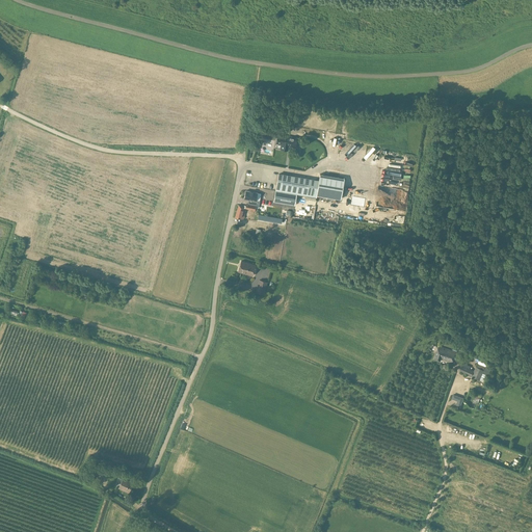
[(276,143),(281,144),(281,149),(288,151),(289,145),(295,147),(297,138),(277,135),(276,143)]
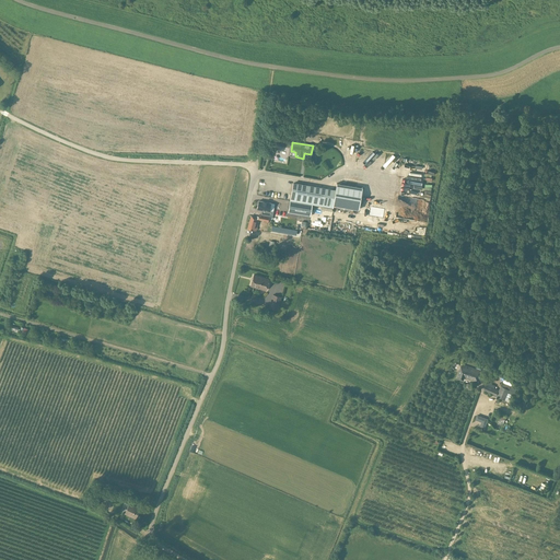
[(349,173),(348,179),(363,183),(363,178),(369,179),(370,173),(364,172),(363,175),(360,174),(360,172),(353,170),(353,174),(349,173)]
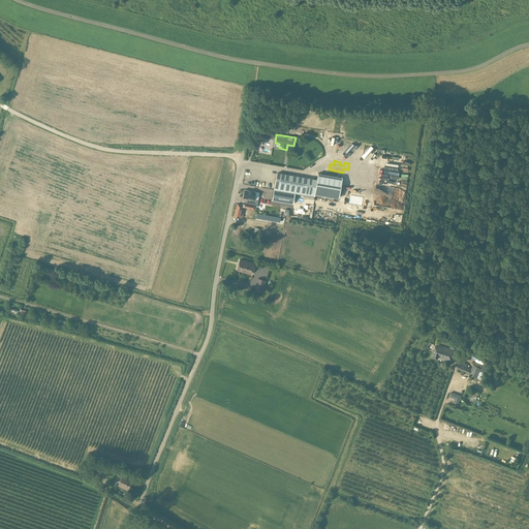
[(270,173),(267,188),(280,191),(280,190),(292,192),(293,190),(297,190),(296,193),(314,196),(314,194),(339,197),(342,177),(318,173),(317,180),(299,177),(298,178),(286,176),(287,173),(272,170),(271,174),(270,173)]
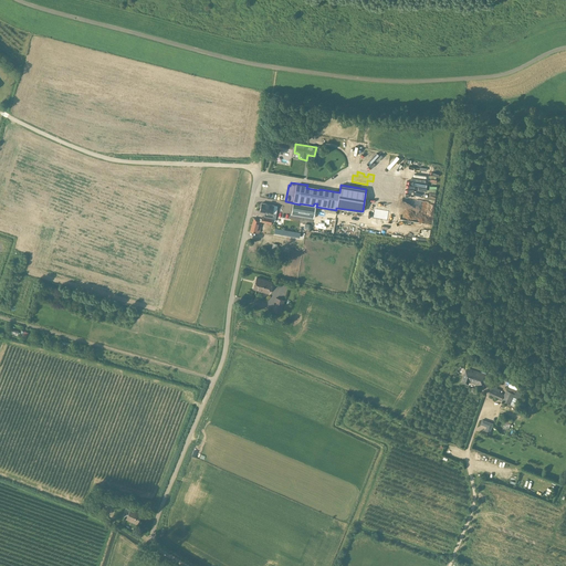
[(416,196),(440,199),(441,195),(431,194),(431,190),(423,189),(422,192),(416,192),(416,196)]
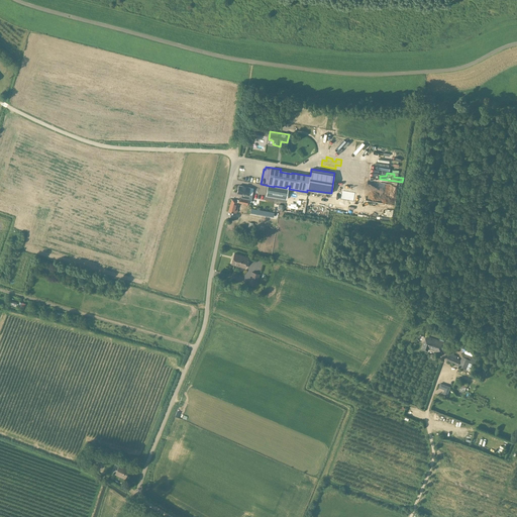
[(250,188),(238,186),(237,193),(241,194),(241,195),(243,196),(242,198),(251,200),(252,195),(248,195),(250,188)]
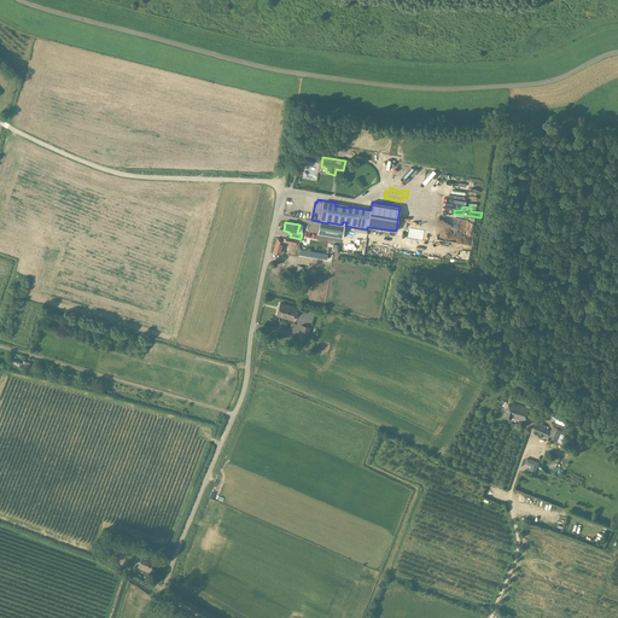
[(344,228),(320,225),(318,237),(342,240),(344,228)]
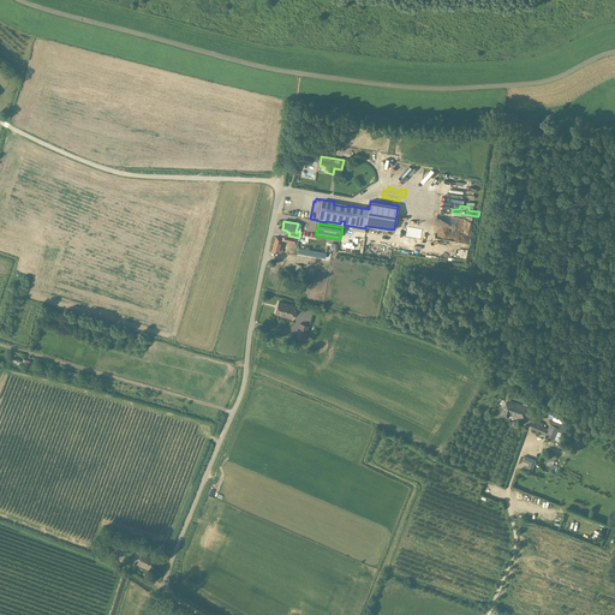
[(406,237),(421,239),(423,230),(407,227),(406,237)]
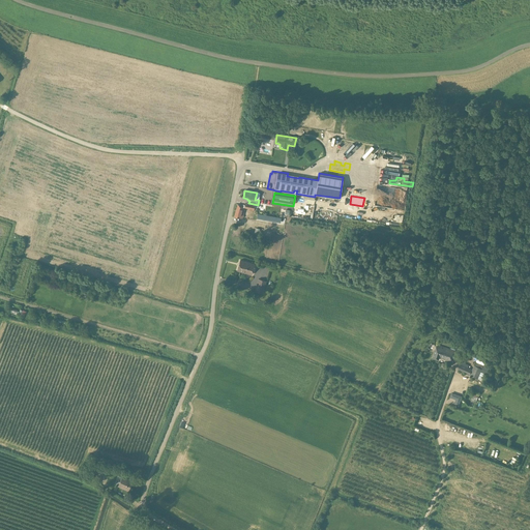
[(234,216),(242,218),(244,209),(243,209),(244,208),(249,209),(253,210),(255,205),(245,204),(245,205),(243,205),(243,206),(237,204),(234,216)]
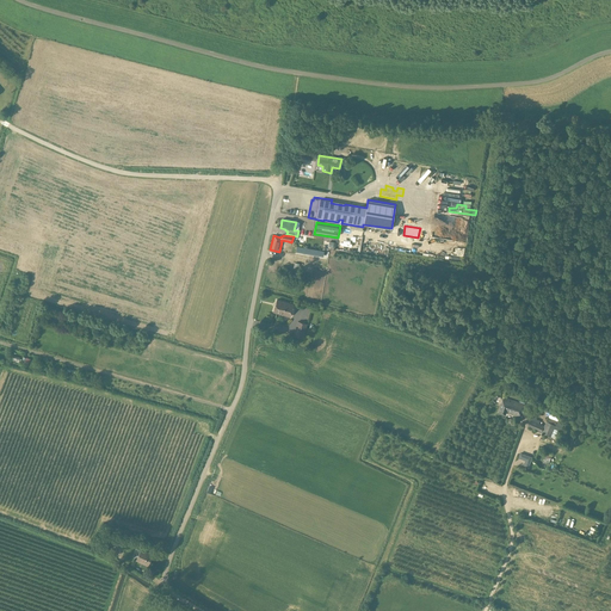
[(296,246),(296,252),(323,257),(325,251),(296,246)]
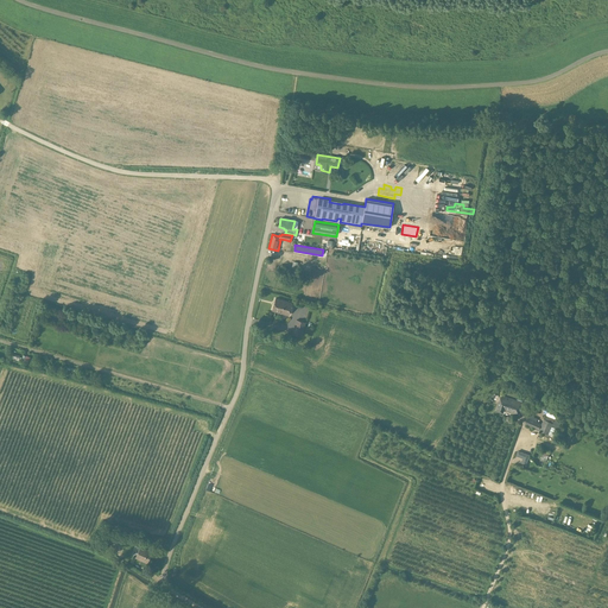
[(276,298),(272,310),(289,316),(292,303),(276,298)]
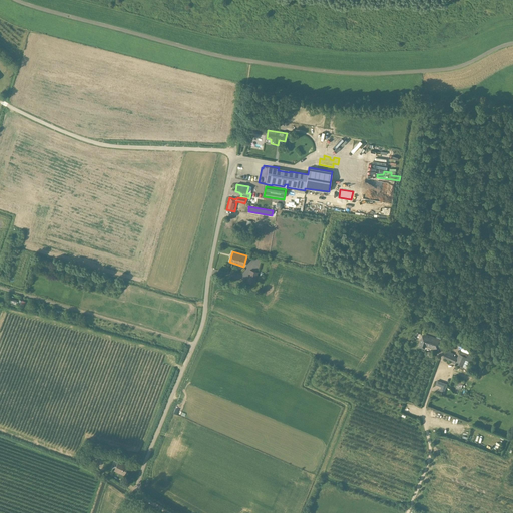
[(249,270),(246,282),(253,285),(258,272),(249,270)]
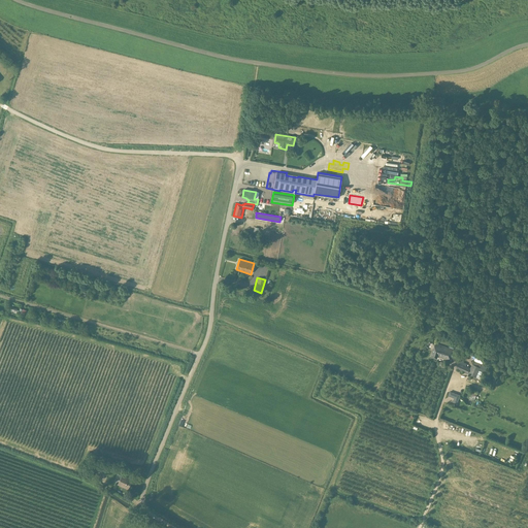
[(431,356),(436,358),(437,356),(449,360),(451,353),(457,355),(458,351),(453,350),(435,343),(431,356)]
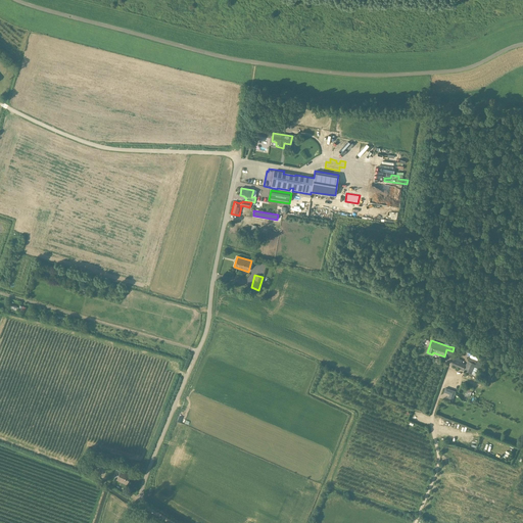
[(454,360),(452,365),(464,370),(473,374),(477,366),(476,365),(468,361),(466,365),(454,360)]
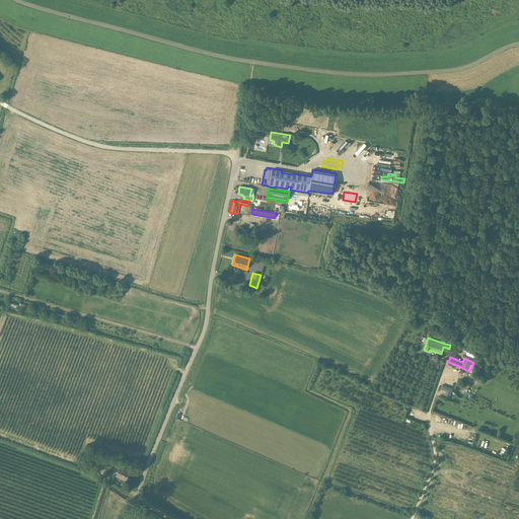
[(447,391),(445,395),(449,396),(453,387),(443,383),(441,388),(447,391)]
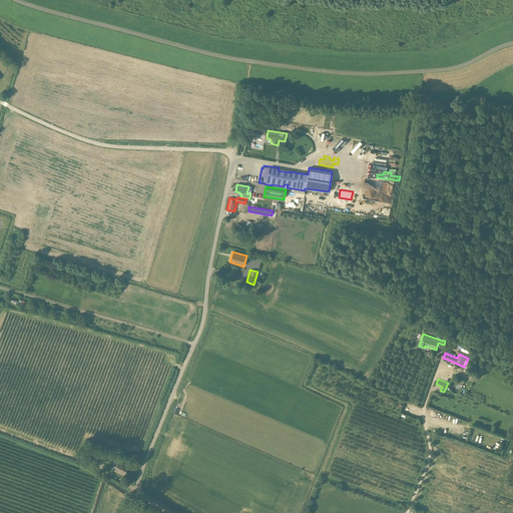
[(104,452),(100,458),(106,461),(109,454),(104,452)]
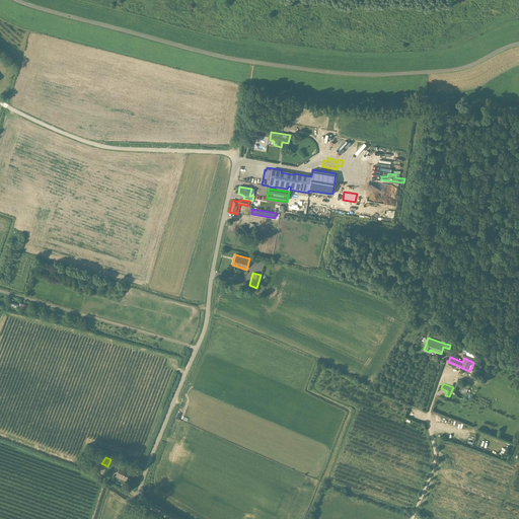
[(116,475),(126,480),(130,471),(120,466),(116,475)]
